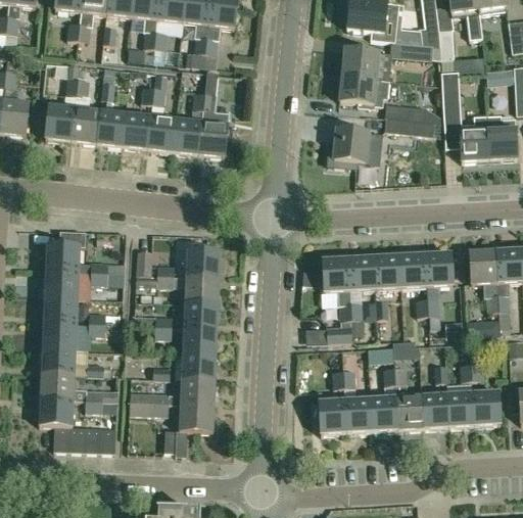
[(17,35),(20,5),(36,7),(36,0),(10,0),(10,4),(9,4),(7,17),(6,34),(17,35)]
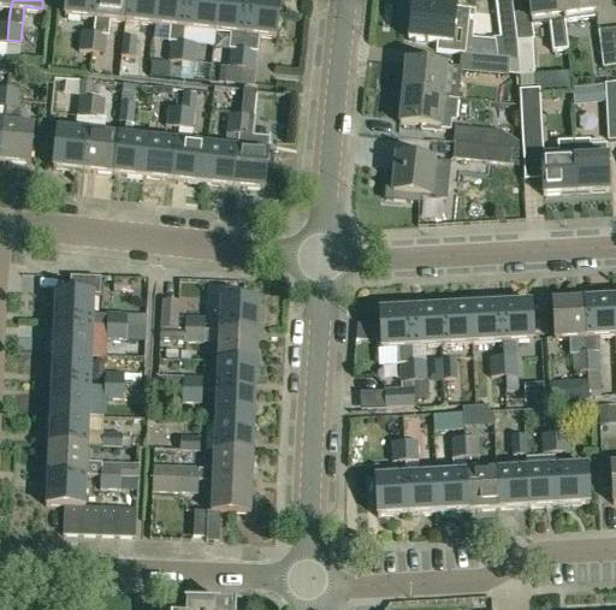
[(66,0),(65,11),(95,13),(96,0),(66,0)]
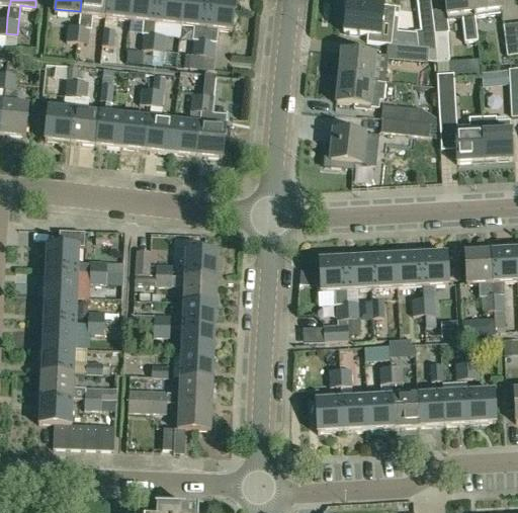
[(92,13),(105,14),(106,0),(81,0),(80,11),(79,23),(77,39),(88,40),(89,25),(91,26),(92,13)]
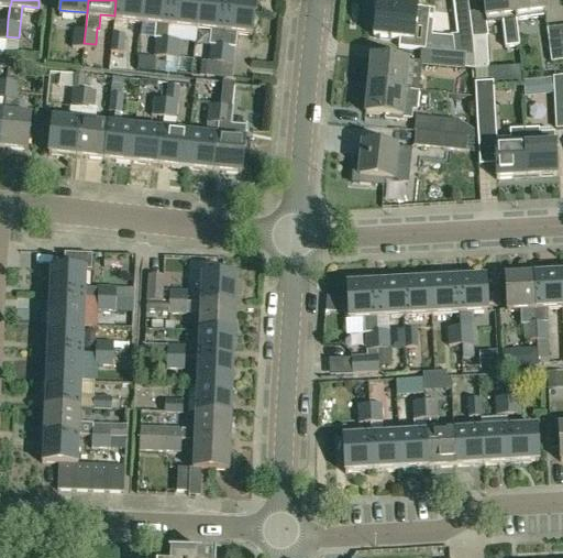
[(116,0),(114,15),(112,29),(112,31),(110,47),(123,50),(127,17),(142,19),(144,0),(116,0)]
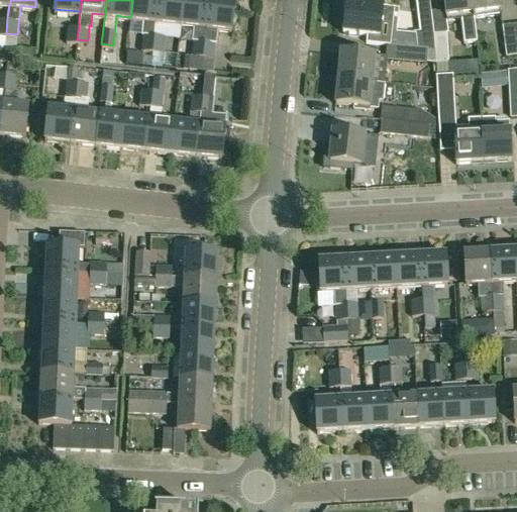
[(132,0),(130,17),(144,19),(140,47),(151,48),(153,33),(154,20),(157,0),(132,0)]
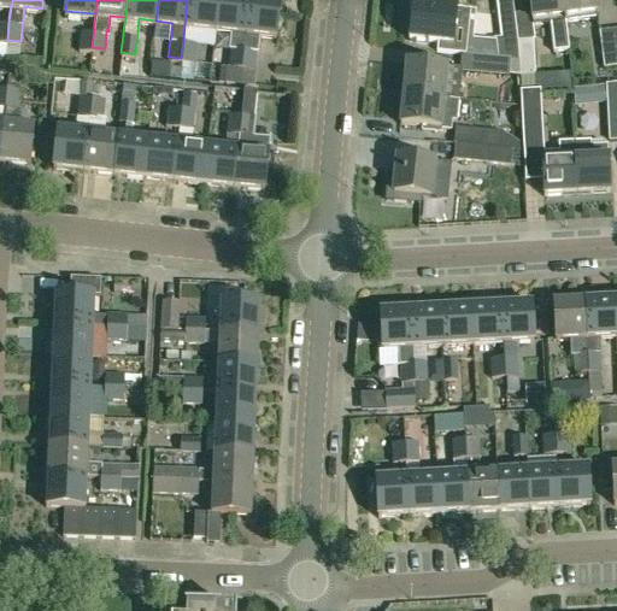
[(187,0),(184,24),(215,27),(217,0),(187,0)]
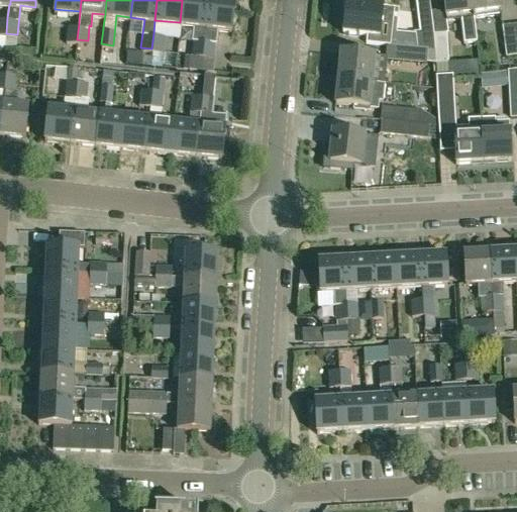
[(192,38),(193,38),(192,54),(202,55),(207,0),(182,0),(180,22),(194,24),(192,38)]
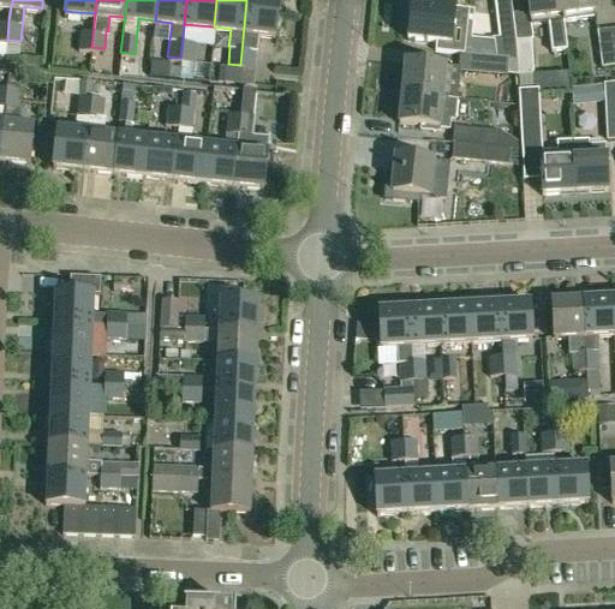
[(255,67),(256,48),(258,33),(274,34),(278,0),(246,0),(240,65),(255,67)]
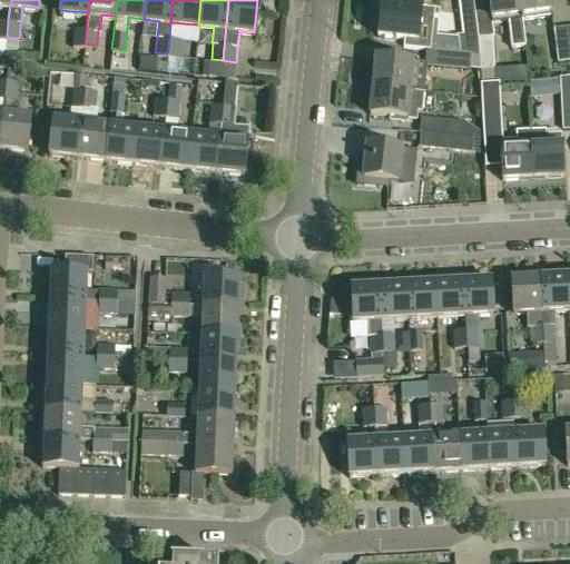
[(377,32),(404,35),(403,42),(430,46),(434,5),(392,0),(381,0),(377,32)]
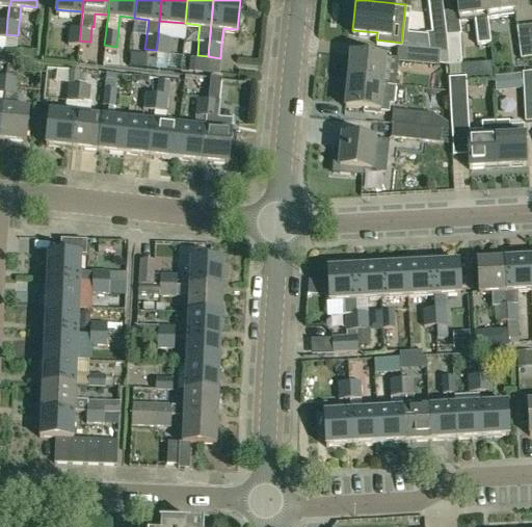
[(445,24),(443,9),(442,0),(428,0),(431,29),(426,29),(428,47),(440,48),(446,48),(445,32),(445,24)]
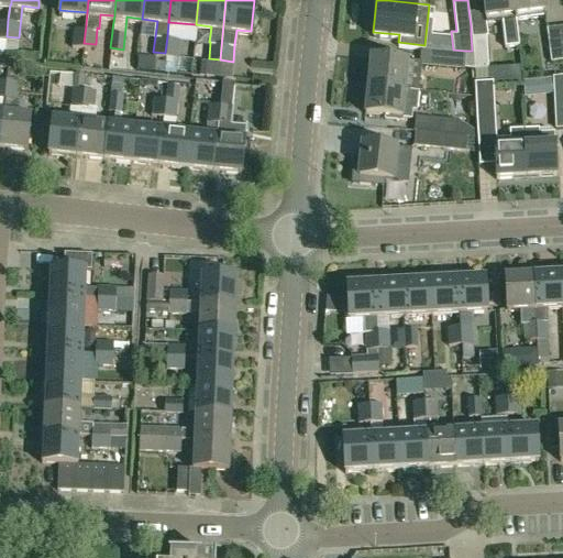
[(487,33),(485,19),(501,17),(505,43),(519,41),(516,14),(515,15),(514,0),(483,0),(484,8),(468,10),(471,25),(471,34),(486,33),(487,33)]
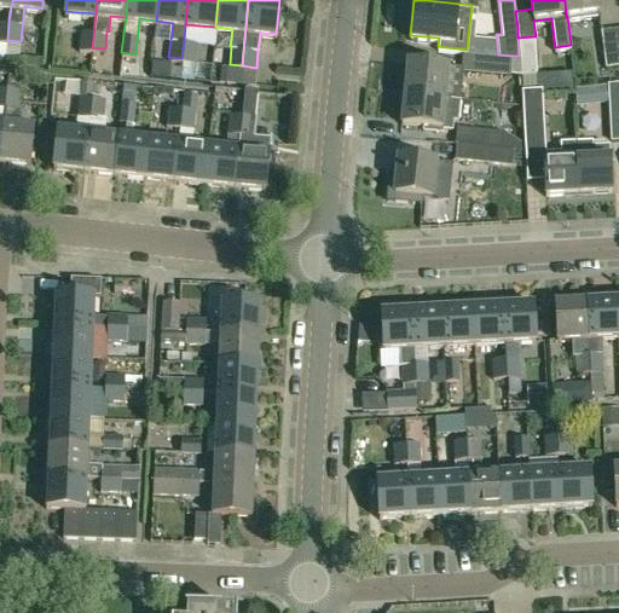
[(565,0),(566,17),(567,16),(599,12),(597,0),(565,0)]
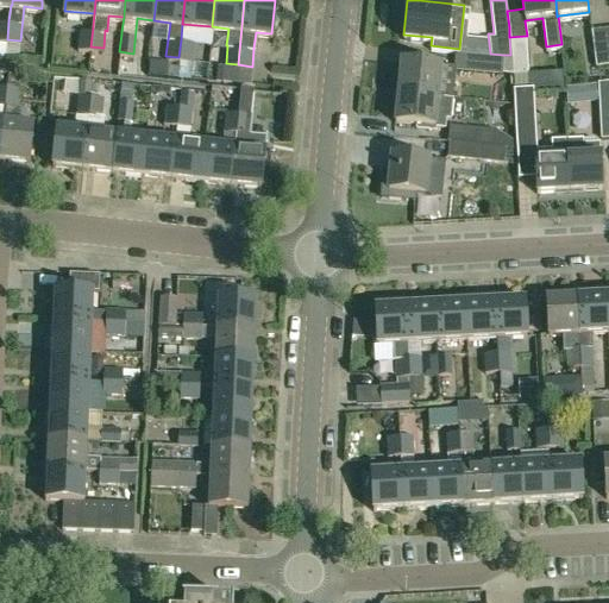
[(608,57),(606,24),(590,25),(595,60),(608,57)]
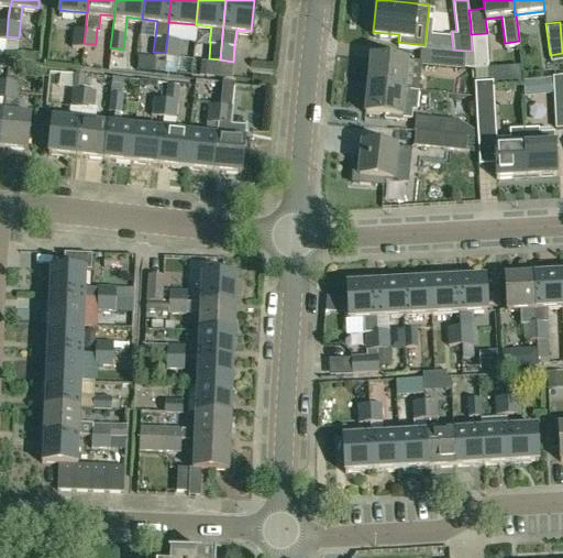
[(72,42),(84,43),(86,25),(74,24),(72,42)]
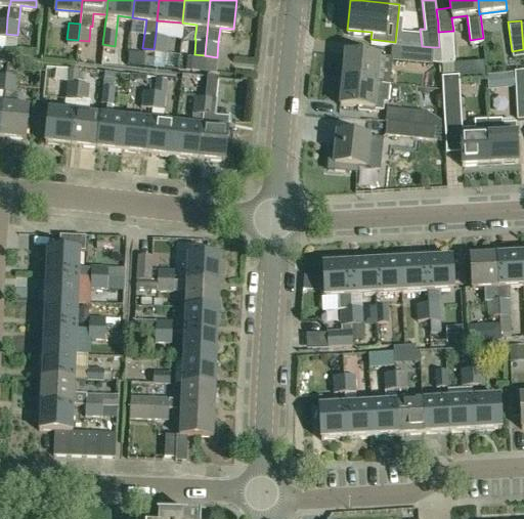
[(452,31),(438,32),(439,47),(441,48),(442,75),(453,74),(457,74),(457,68),(454,68),(452,31)]
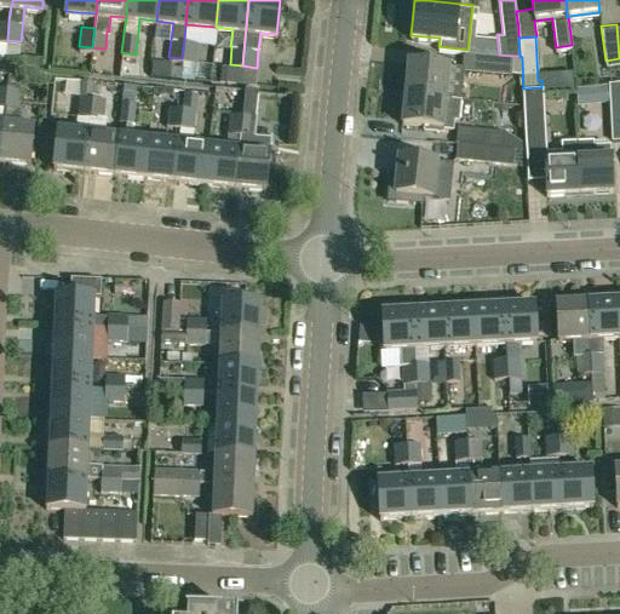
[(195,61),(197,41),(184,40),(182,58),(195,61)]
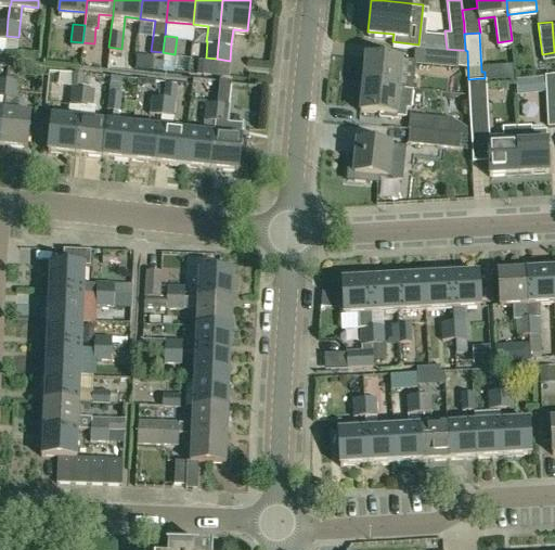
[(459,50),(447,49),(416,46),(414,60),(457,64),(459,50)]
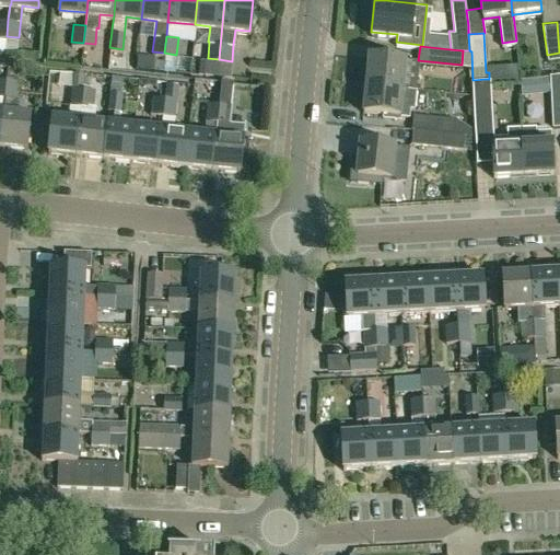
[(403,74),(405,57),(369,53),(365,82),(417,87),(417,77),(403,74)]
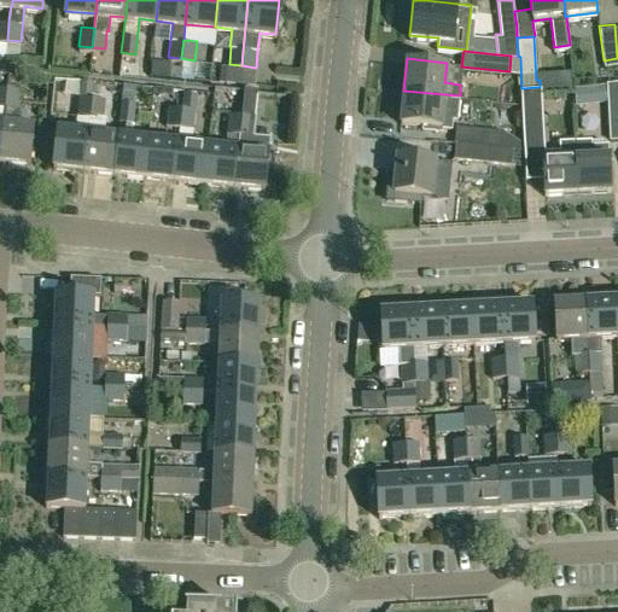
[(610,137),(617,135),(617,77),(605,79),(608,135),(610,137)]
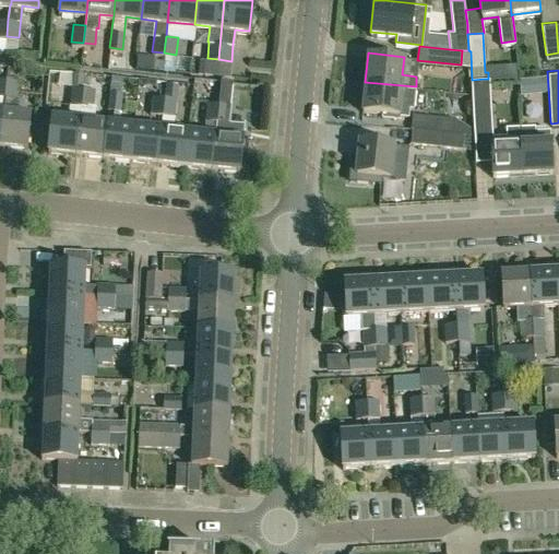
[(69,102),(81,104),(83,85),(84,72),(72,71),(69,102)]
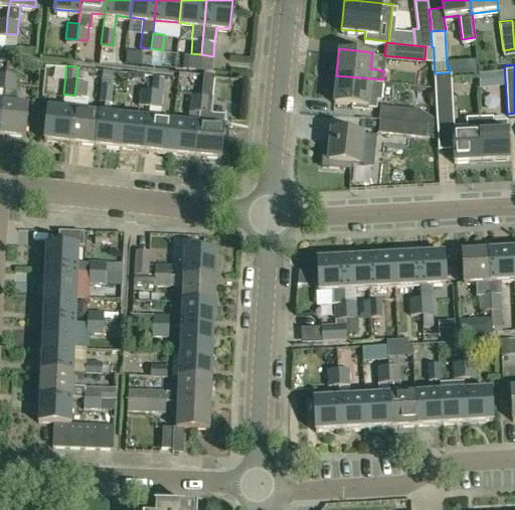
[(0,132),(24,135),(28,102),(16,101),(18,88),(15,88),(17,72),(5,71),(0,120),(0,132)]
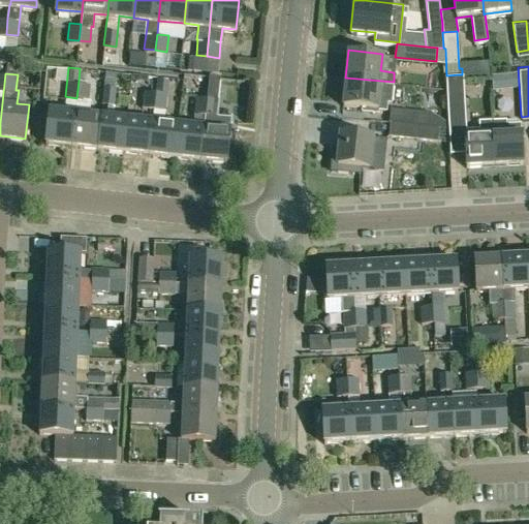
[(168,79),(157,78),(155,91),(153,118),(149,152),(175,155),(179,121),(164,119),(168,79)]
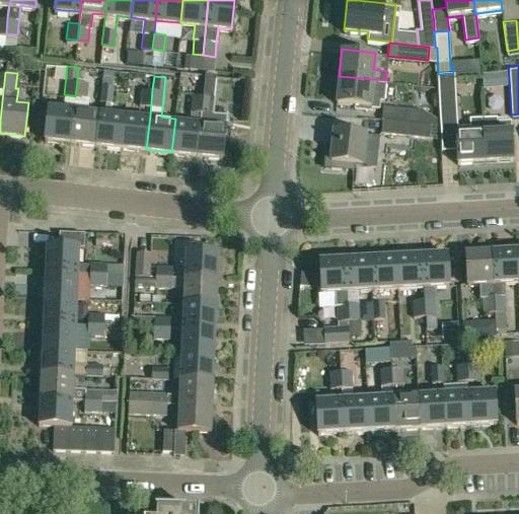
[(386,80),(339,76),(336,100),(378,105),(379,96),(384,96),(385,89),(386,80)]
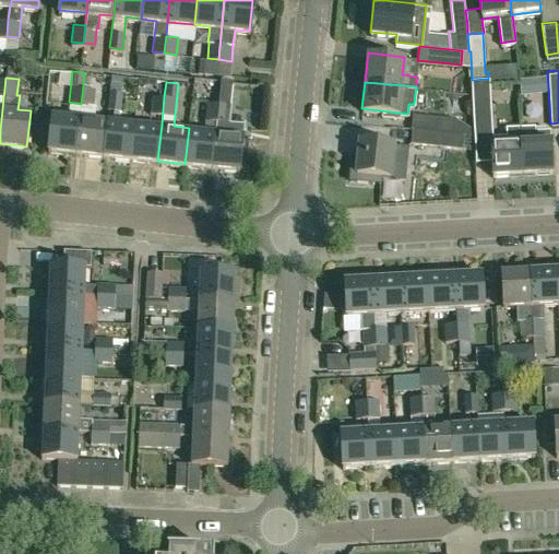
[(75,152),(103,154),(106,119),(94,117),(95,104),(94,104),(95,87),(83,85),(81,104),(80,116),(75,152)]
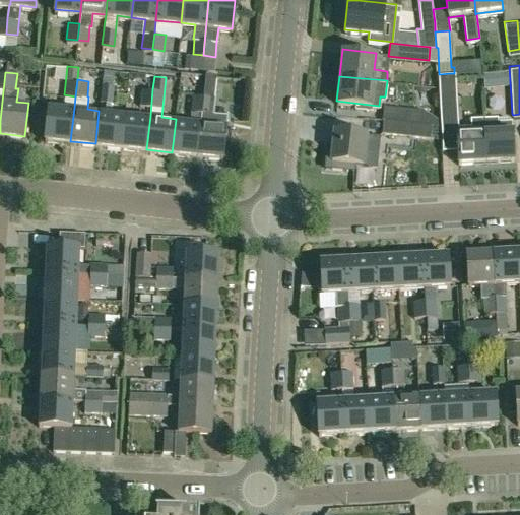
[(114,84),(102,83),(100,99),(112,100),(114,84)]
